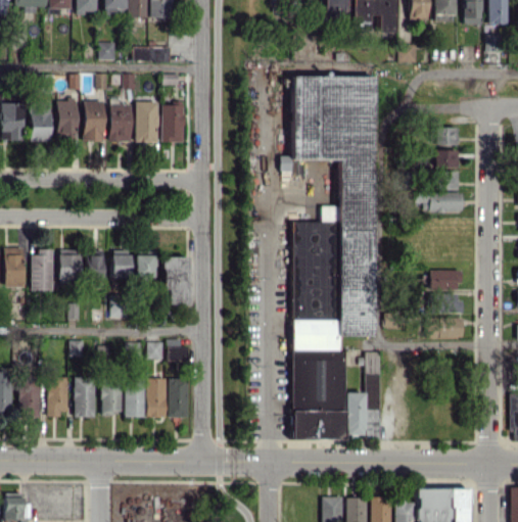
[(15,0),(16,6),(26,6),(26,10),(45,10),(45,0),(15,0)]
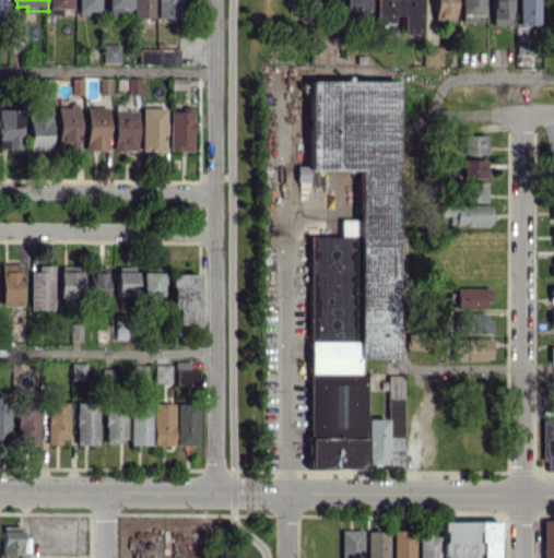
[(75,9),(75,0),(51,0),(52,9),(75,9)]
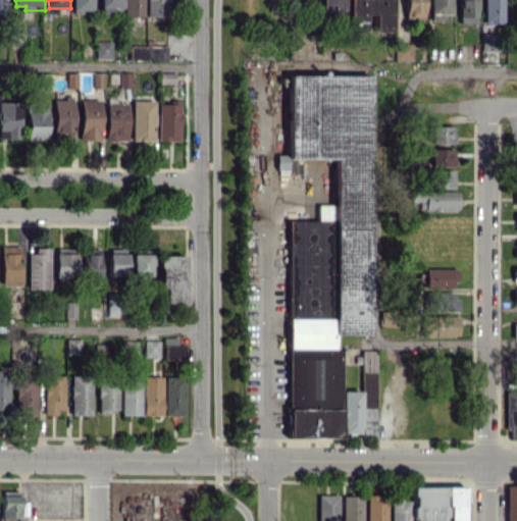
[(96,11),(96,0),(74,0),(75,11),(96,11)]
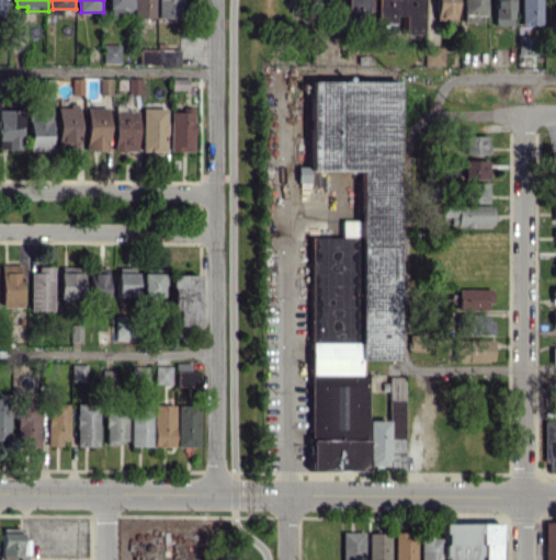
[(111,0),(111,14),(136,14),(136,0),(111,0)]
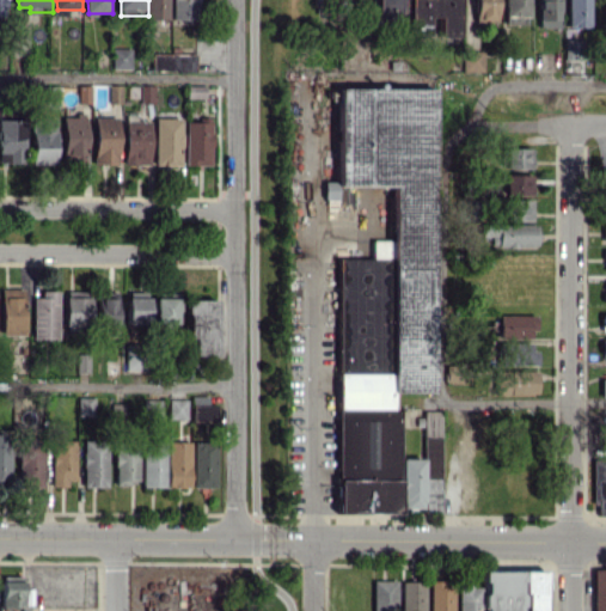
[(173,20),(172,0),(153,0),(154,20),(173,20)]
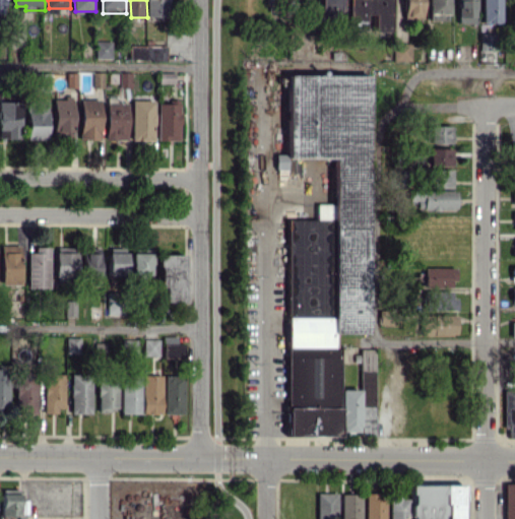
[(150,0),(150,17),(172,17),(171,0),(150,0)]
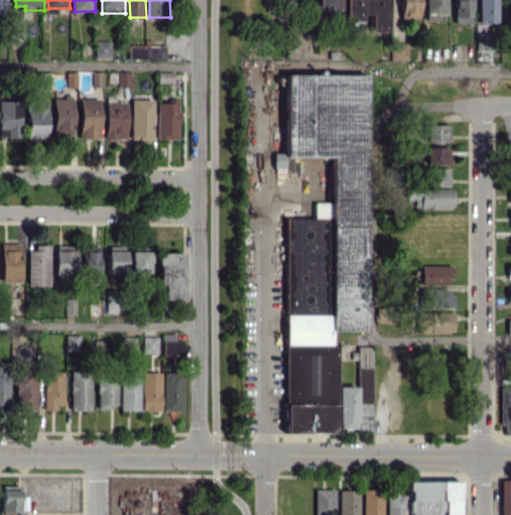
[(342,0),(320,0),(320,16),(342,17),(342,0)]
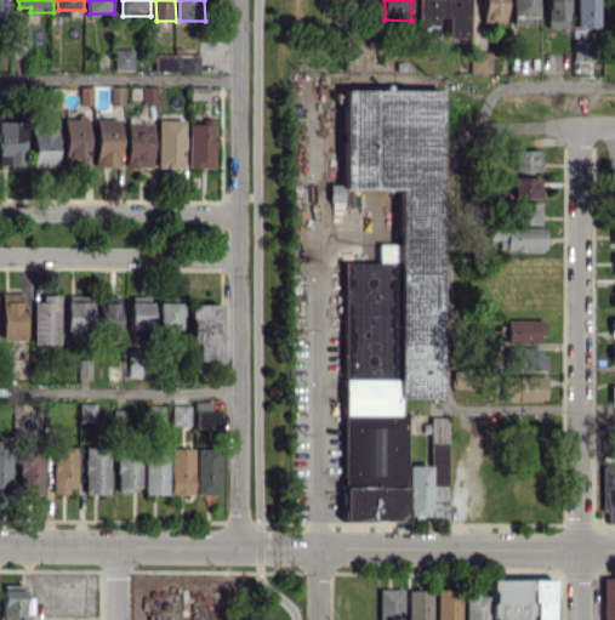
[(472,38),(470,0),(419,0),(420,33),(439,33),(439,20),(450,20),(451,38),(472,38)]
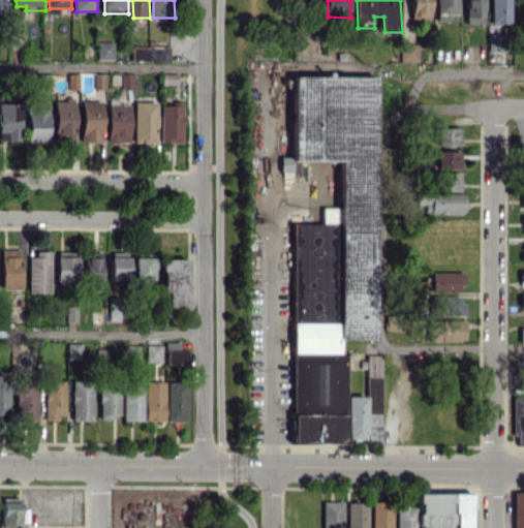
[(414,0),(414,18),(434,18),(434,0),(414,0)]
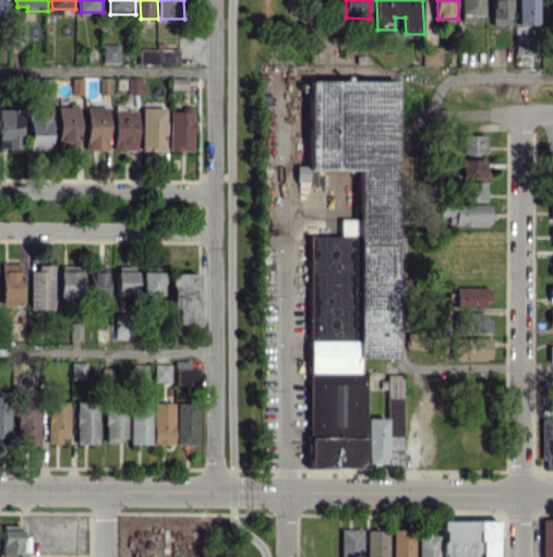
[(487,0),(465,0),(464,22),(487,22),(487,0)]
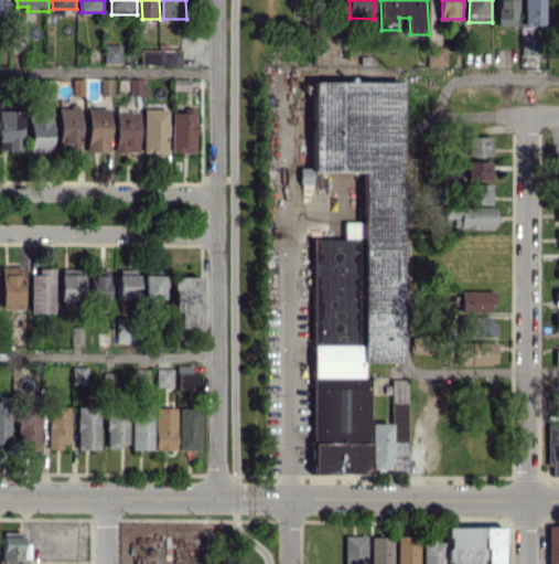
[(519,0),(502,0),(502,27),(519,27),(519,0)]
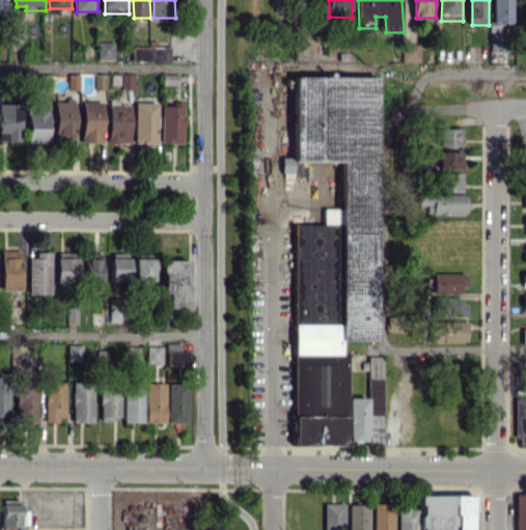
[(517,0),(497,0),(497,24),(517,24),(517,0)]
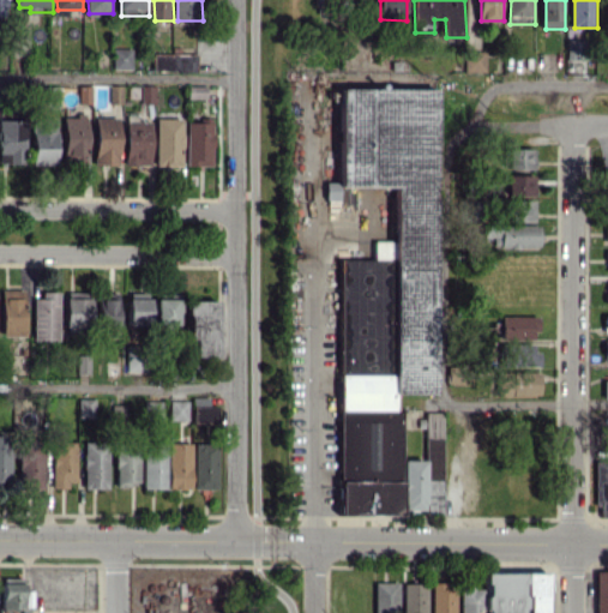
[(32,53),(32,37),(19,37),(19,53),(32,53)]
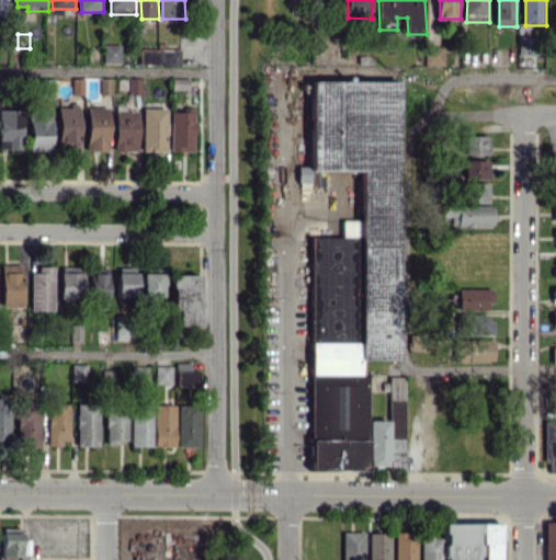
[(523,56),(541,55),(540,37),(523,38),(523,56)]
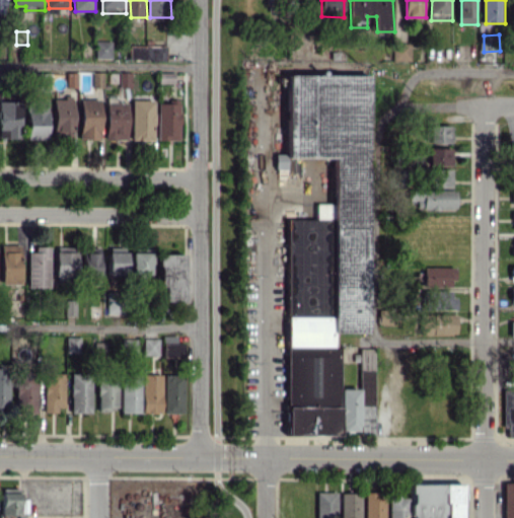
[(116,59),(115,42),(99,42),(99,60),(116,59)]
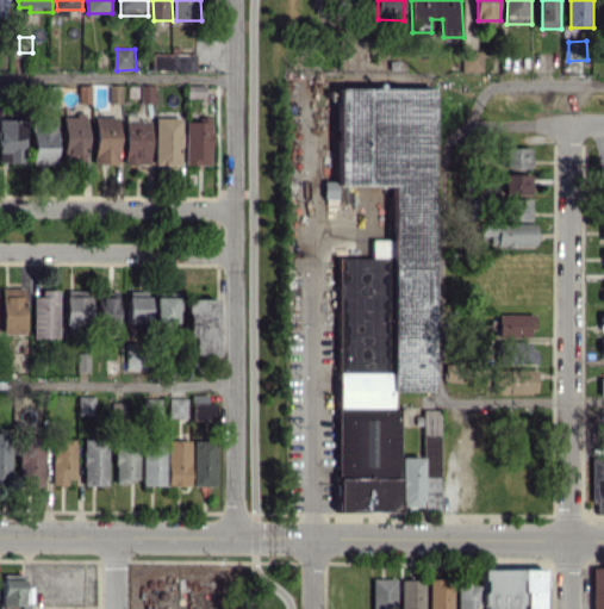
[(155,70),(199,72),(200,54),(156,54),(155,70)]
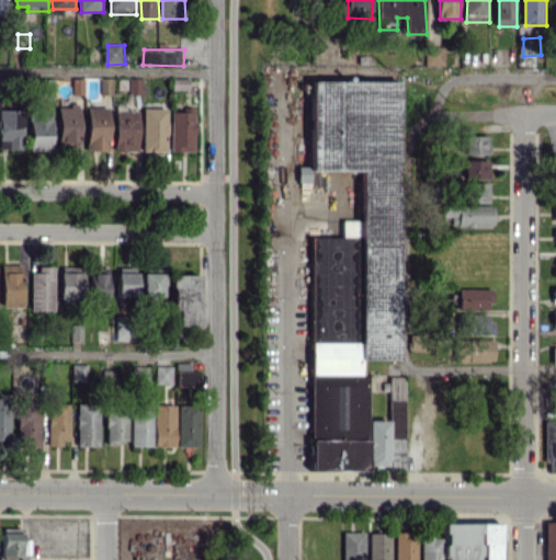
[(88,95),(88,79),(76,79),(76,95),(88,95)]
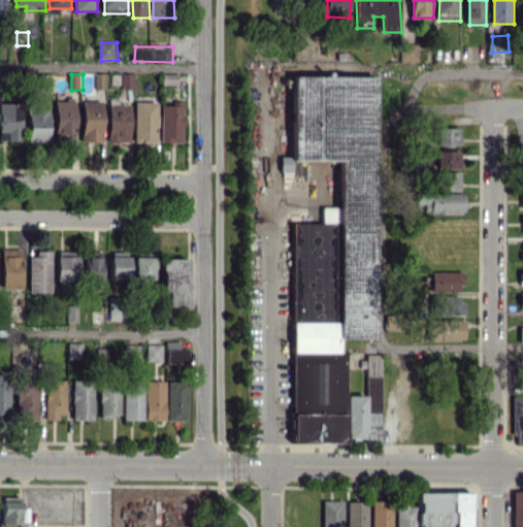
[(98,90),(109,90),(108,74),(98,74),(98,90)]
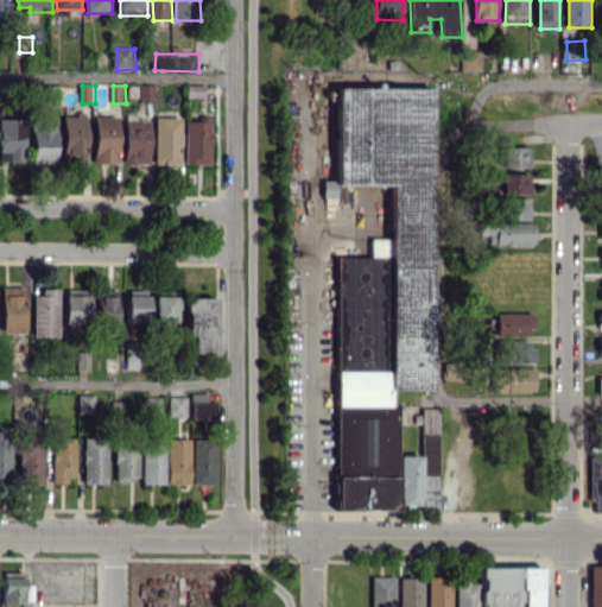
[(144,105),(159,103),(159,86),(144,86),(144,105)]
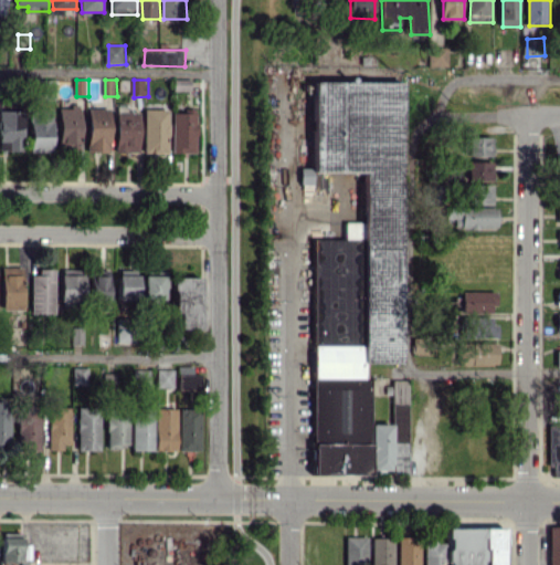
[(407,83),(316,82),(316,173),(367,173),(366,223),(348,223),(348,240),(317,239),(317,378),(368,378),(368,364),(404,364),(407,83)]
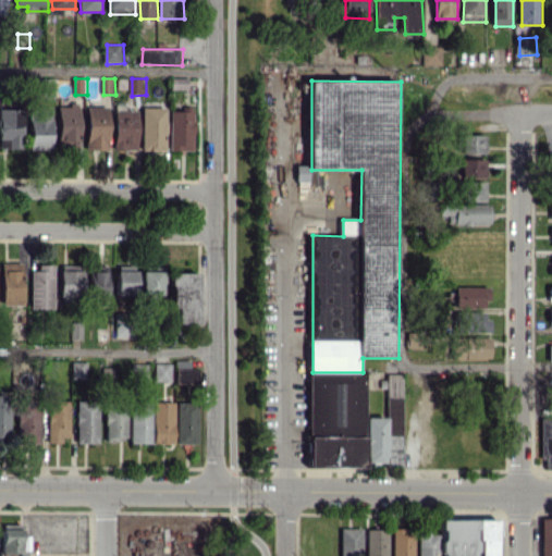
[(34,150),(56,150),(56,107),(33,107),(34,150)]
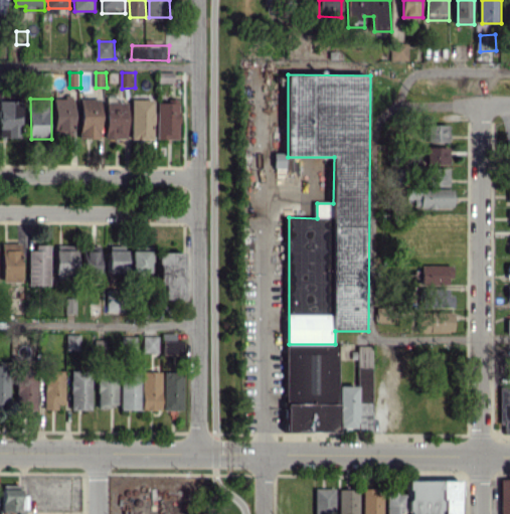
[(104,100),(82,99),(82,139),(103,140),(104,100)]
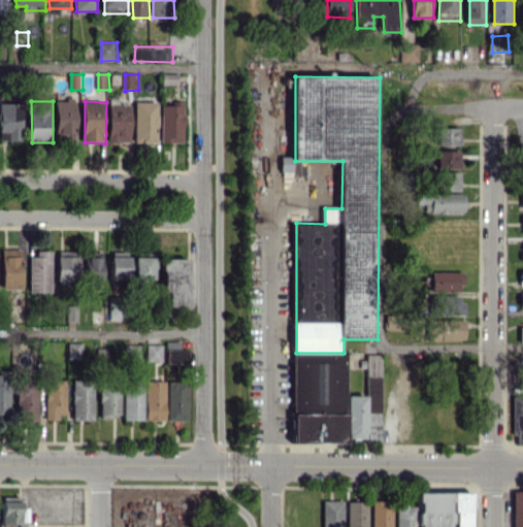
[(161,103),(138,102),(137,143),(160,143),(161,103)]
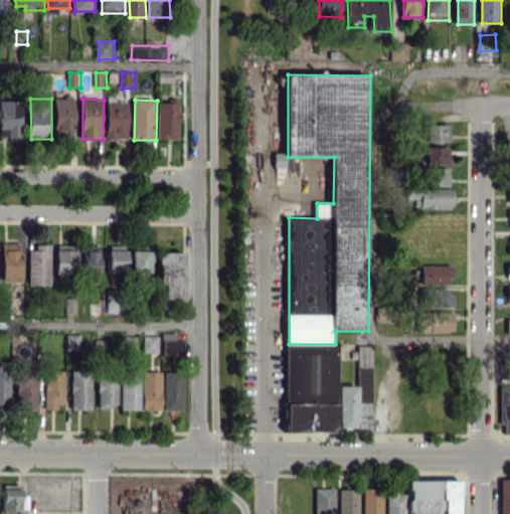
[(24,102),(3,101),(2,138),(23,138),(24,102)]
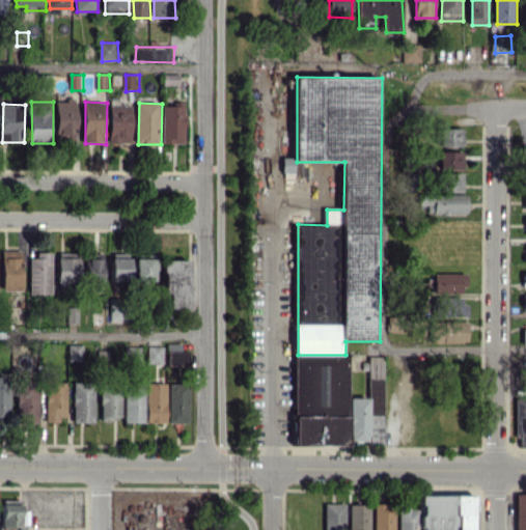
[(134,106),(112,106),(111,143),(134,143),(134,106)]
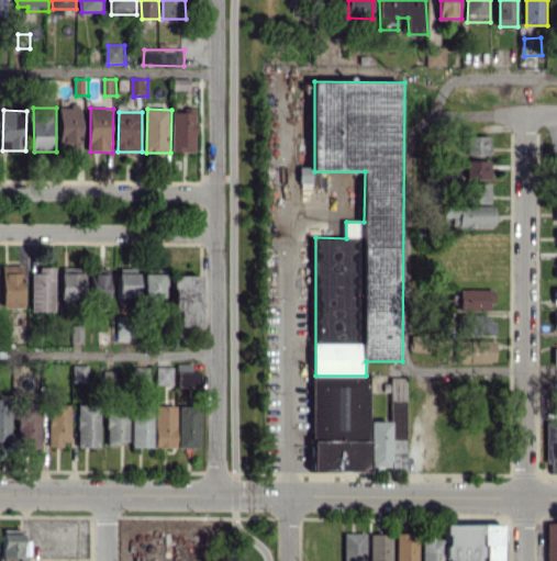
[(175,153),(199,153),(199,113),(175,112),(175,153)]
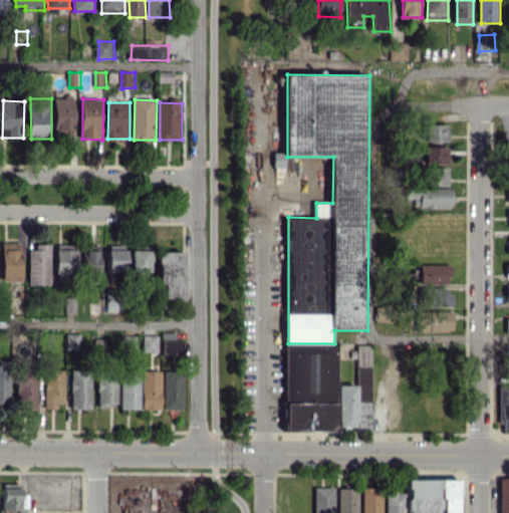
[(451,143),(451,125),(424,124),(424,143),(451,143)]
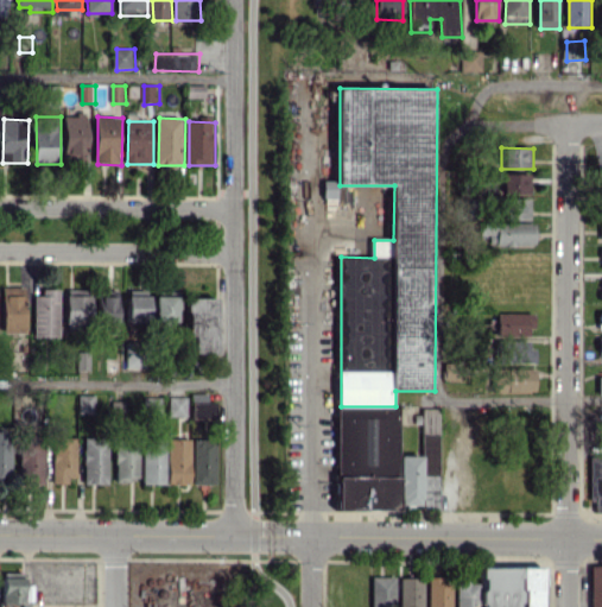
[(534,175),(501,174),(501,194),(533,195),(534,175)]
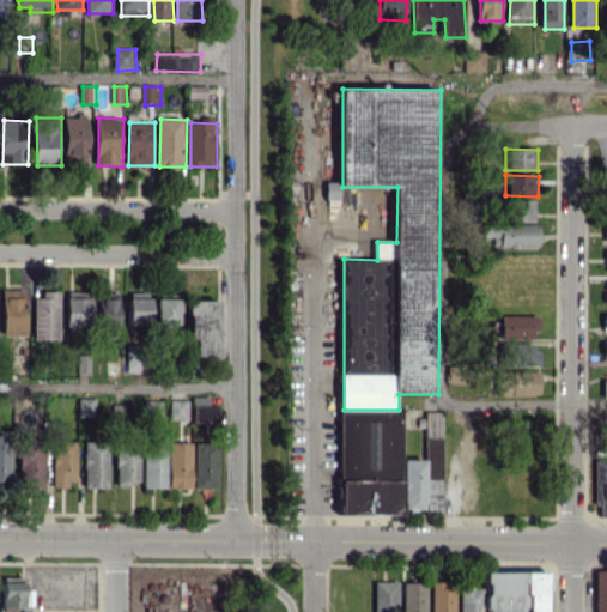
[(538,223),(538,201),(515,201),(515,222),(538,223)]
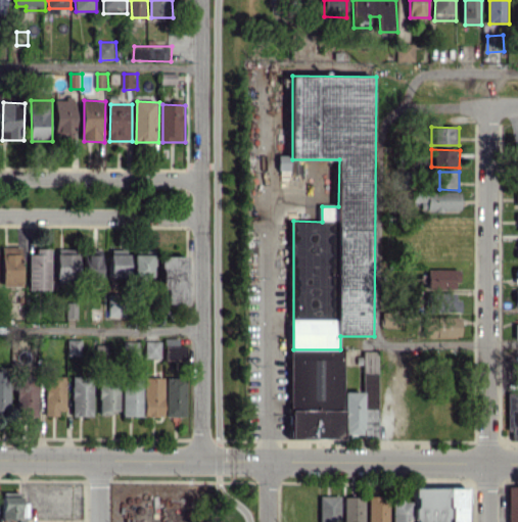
[(416,202),(424,202),(424,211),(463,211),(464,192),(416,191),(416,202)]
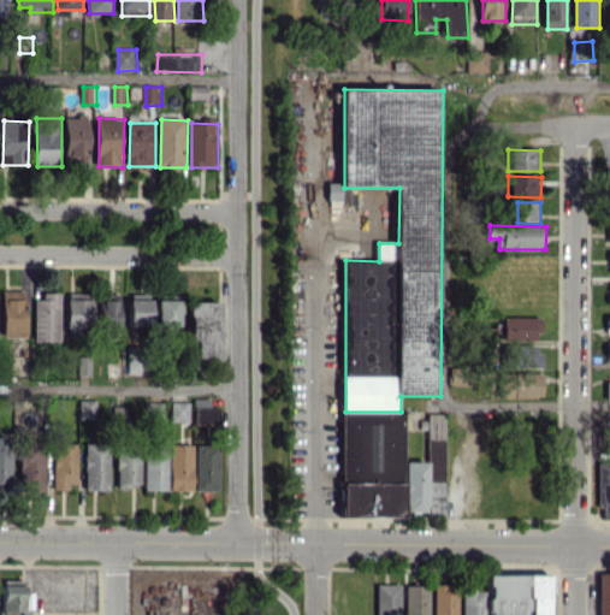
[(6,338),(29,338),(29,291),(5,291),(6,338)]
